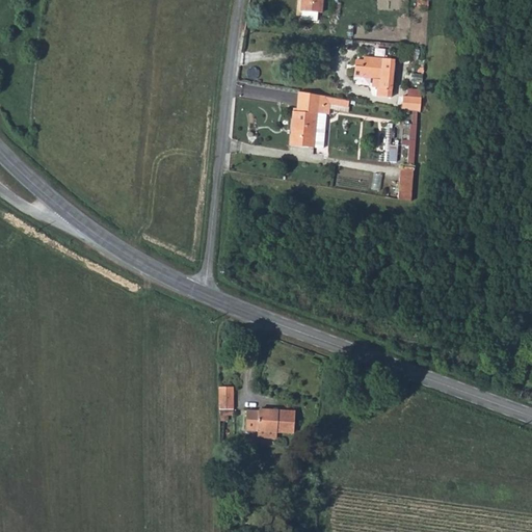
[(318,14),(322,14),(322,0),(301,0),(301,12),(302,12),(301,22),(317,22),(318,14)]
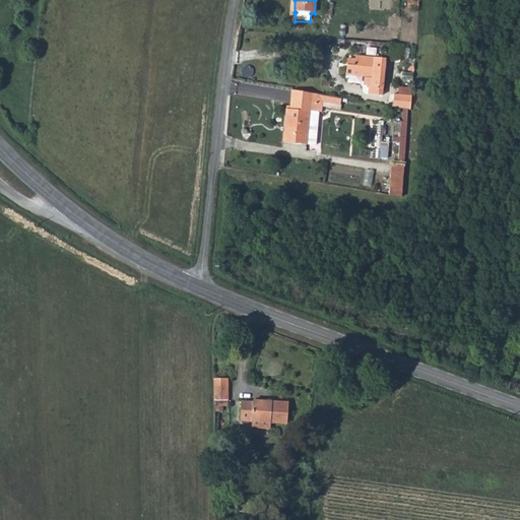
[(350,75),(359,77),(370,77),(370,89),(366,88),(365,94),(382,95),(383,57),(352,56),(352,61),(350,75)]
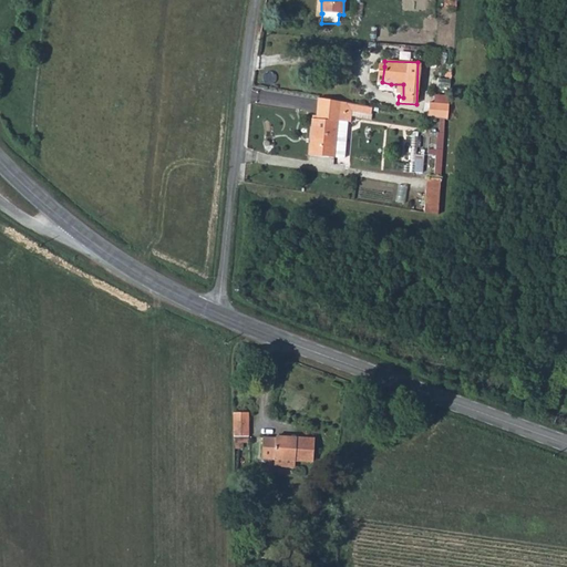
[(382,82),(384,66),(373,65),(372,81),(382,82)]
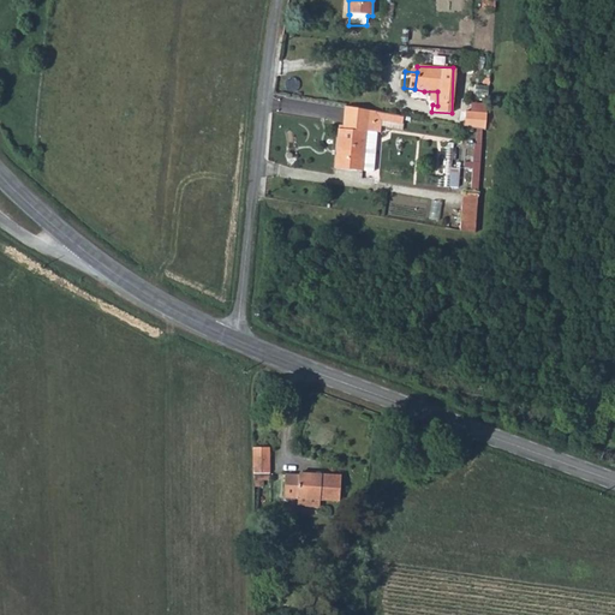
[(424,105),(433,105),(437,106),(437,91),(424,91),(424,105)]
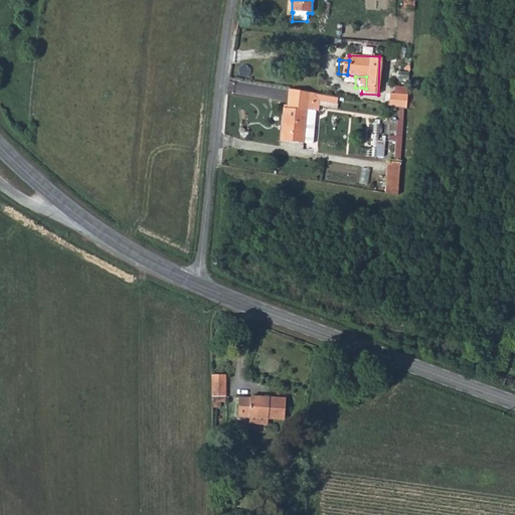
[(406,84),(389,83),(389,93),(406,94),(406,84)]
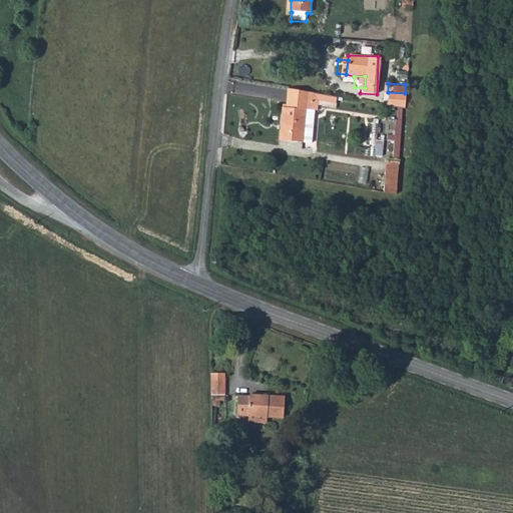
[(311,92),(286,87),(284,109),(280,108),(277,140),(309,143),(312,111),(309,111),(311,92)]
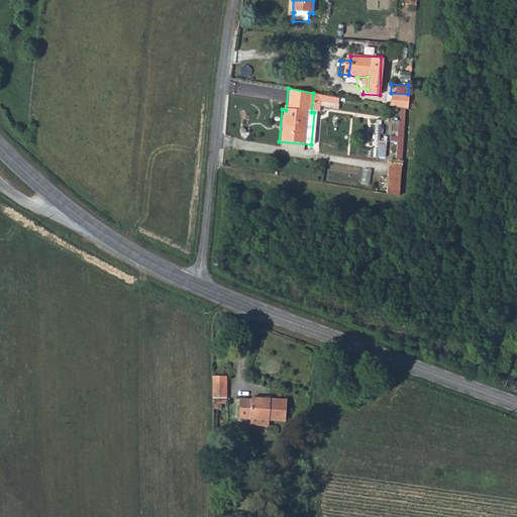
[(391,93),(390,106),(408,109),(408,94),(391,93)]
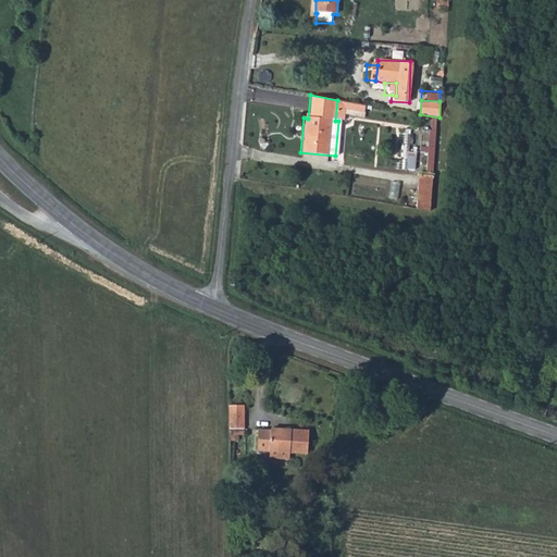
[(435,135),(436,119),(426,119),(426,134),(435,135)]
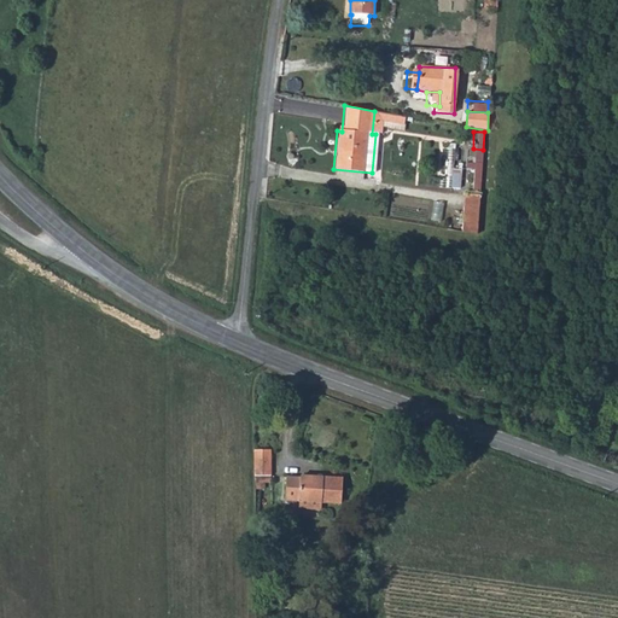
[(462,233),(478,235),(481,192),(464,192),(462,233)]
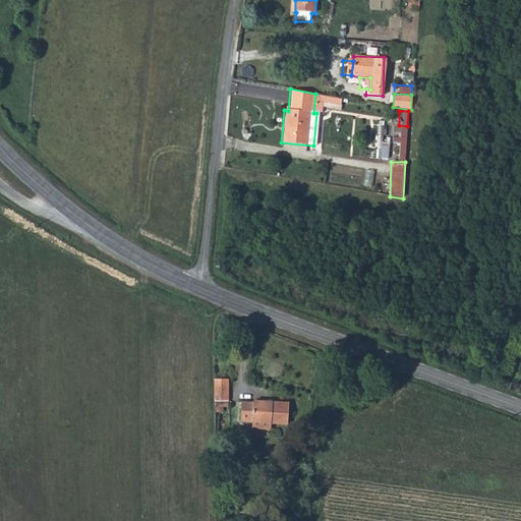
[(216,385),(215,410),(228,410),(229,385),(216,385)]
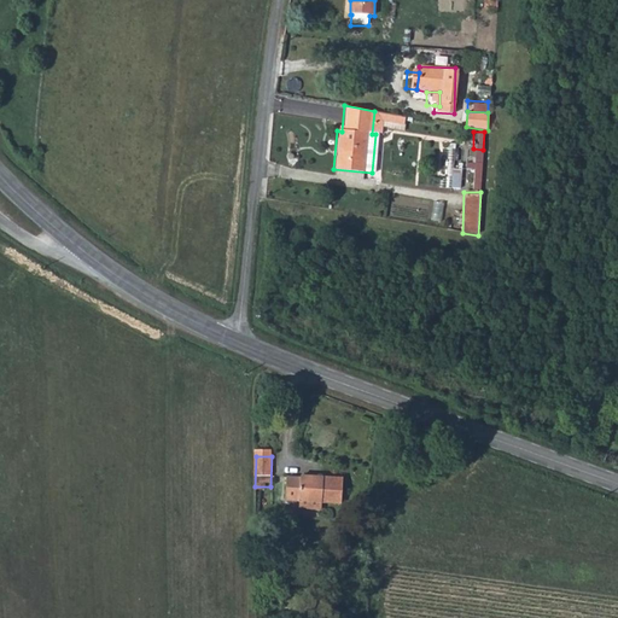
[(286,496),(302,496),(303,471),(287,470),(286,496)]
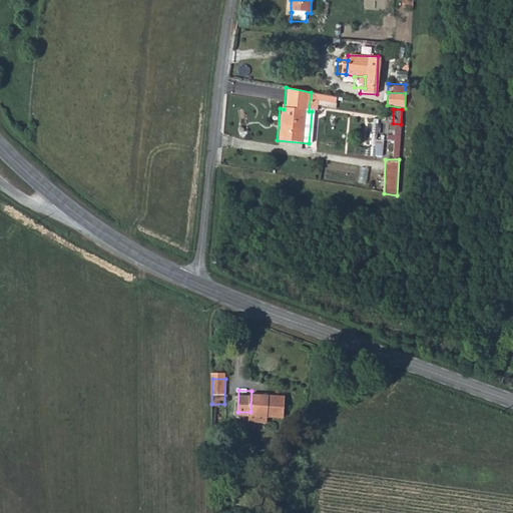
[(279,426),(297,424),(308,423),(308,405),(281,408),(279,426)]
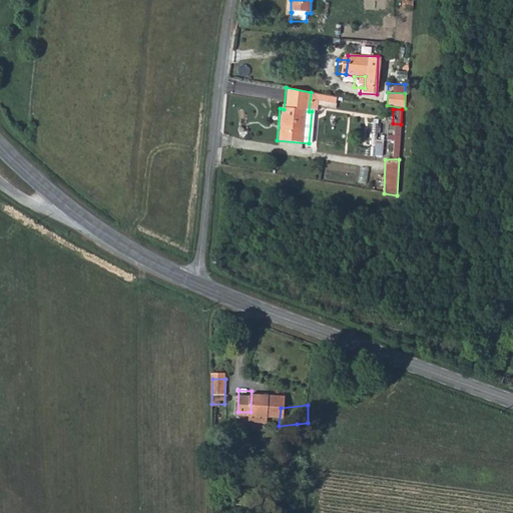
[(279,426),(281,408),(275,408),(276,410),(265,411),(267,427),(279,426)]
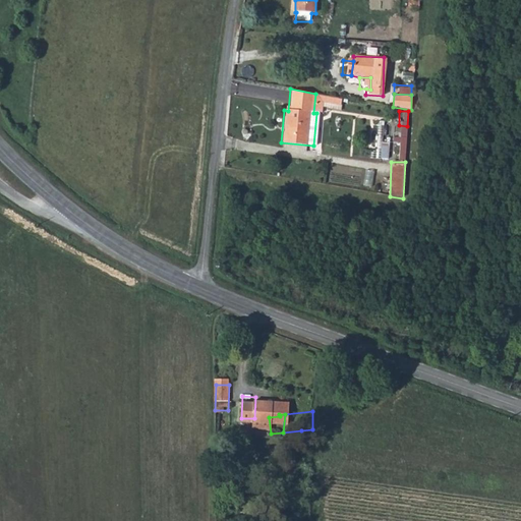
[(283,432),(284,440),(301,438),(301,430),(283,432)]
